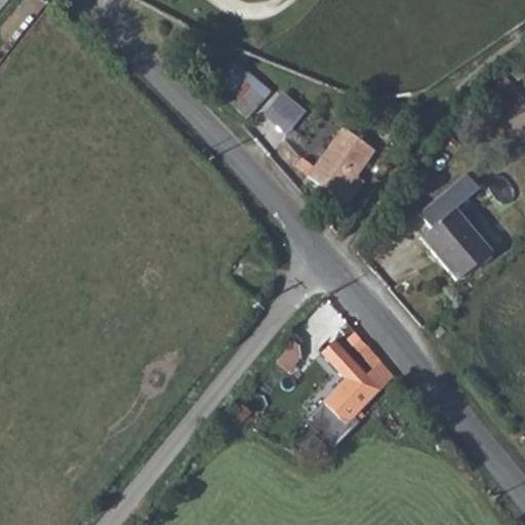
[(245,67),(220,91),(247,116),(271,90),(245,67)]
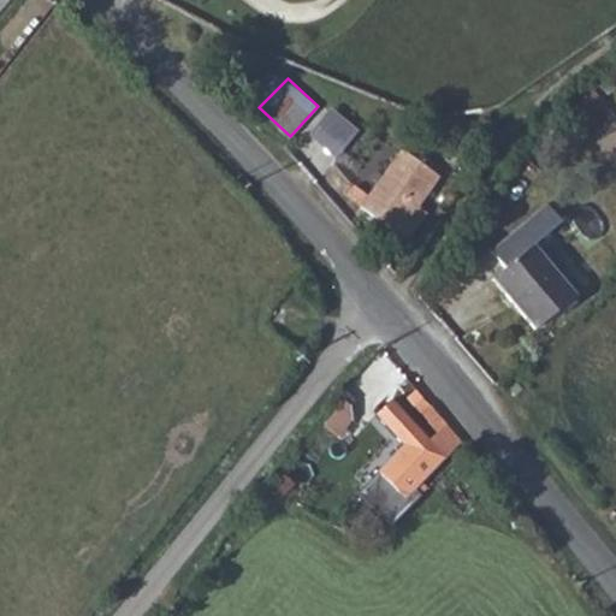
[(308,132),(337,155),(359,128),(330,105),(308,132)]
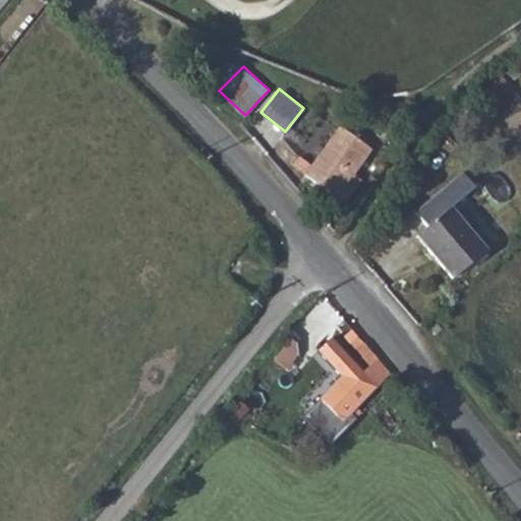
[(370,154),(339,134),(311,169),(342,192),(370,154)]
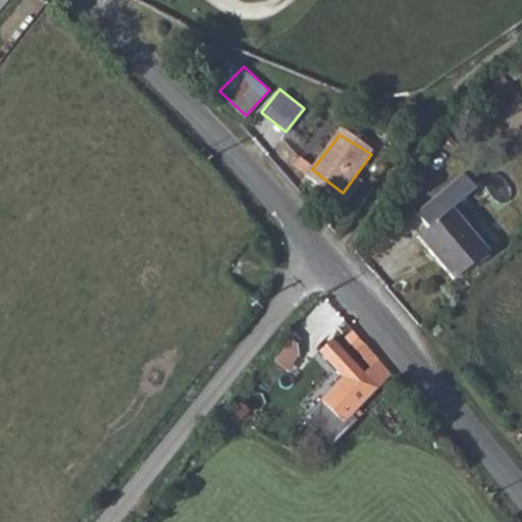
[(431,225),(420,235),(456,278),(489,251),(453,207),(476,188),(464,174),(418,212),(431,225)]
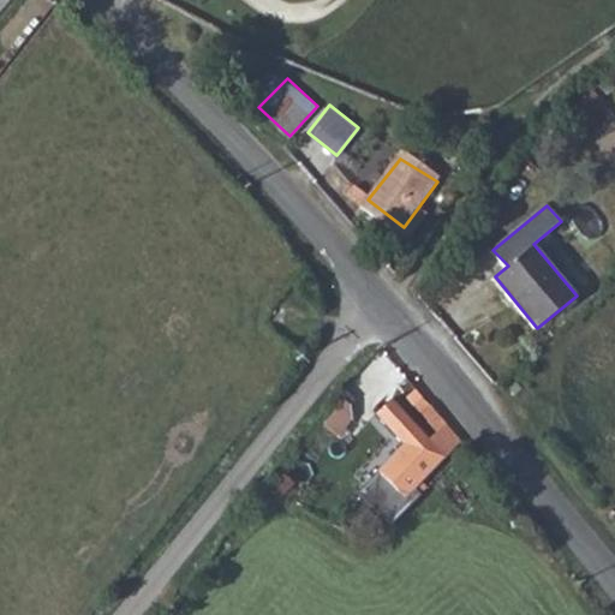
[(317,413),(341,440),(393,393),(390,390),(406,376),(384,352),(317,413)]
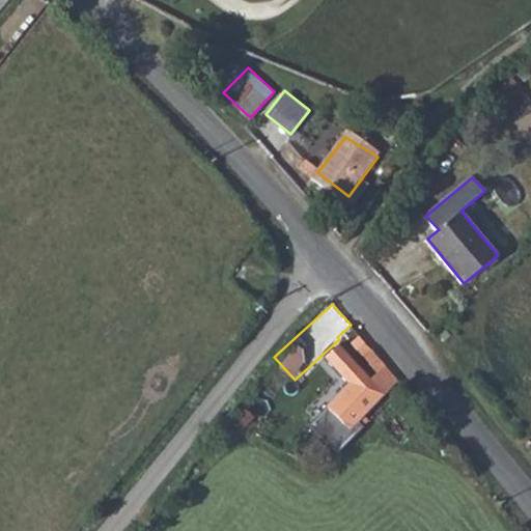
[(324,409),(348,432),(397,381),(376,356),(367,363),(376,372),(369,380),(335,347),(324,360),(348,384),(324,409)]
